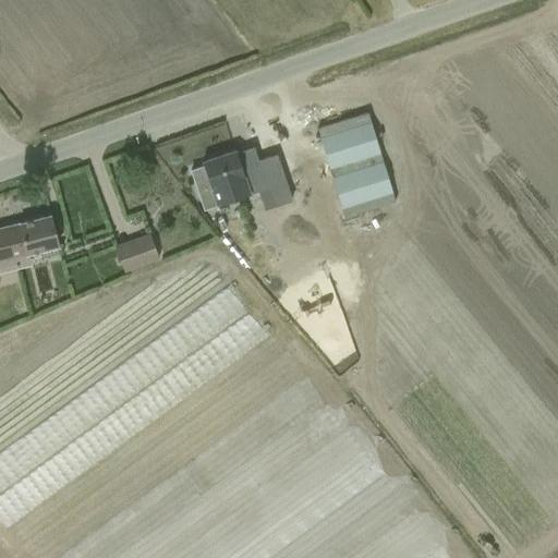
[(203,209),(249,194),(234,152),(202,162),(203,166),(190,170),(203,209)]
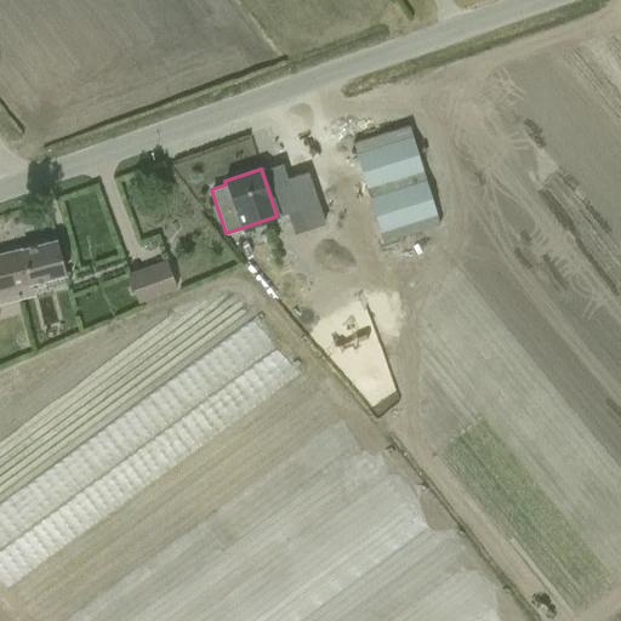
[(274,223),(301,302),(357,284),(337,227),(330,204),(274,223)]
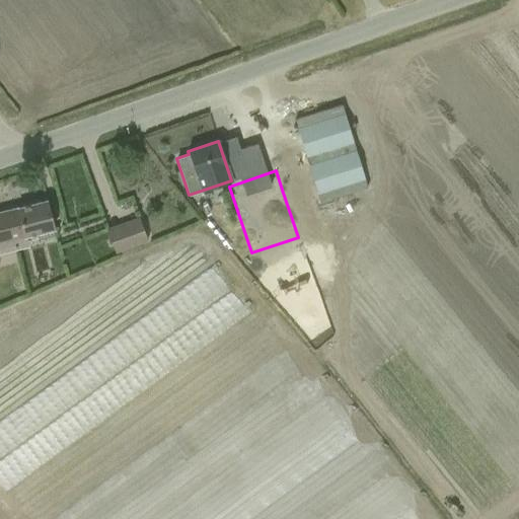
[(12,239),(53,229),(46,201),(18,208),(20,222),(7,225),(10,235),(11,234),(12,237),(12,239)]
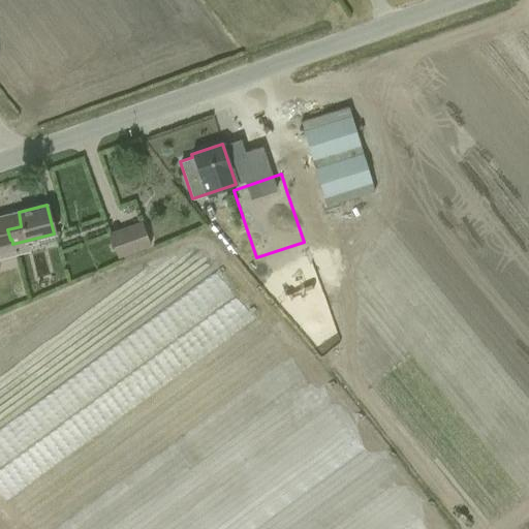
[(0,258),(16,255),(12,244),(12,242),(11,239),(10,240),(7,229),(21,226),(19,212),(0,216),(0,258)]
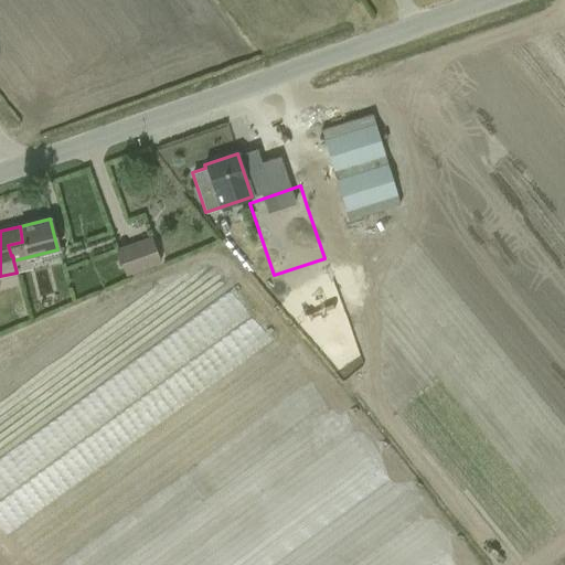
[(116,249),(126,276),(160,264),(150,237),(116,249)]
